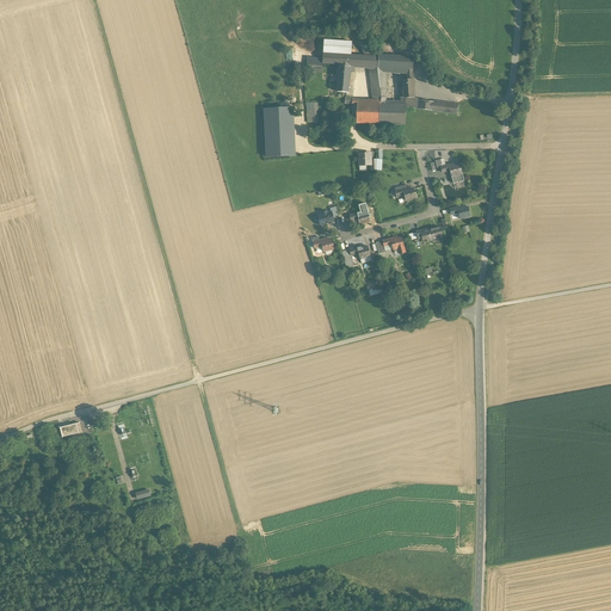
[(353,34),(366,57),(376,57),(362,30),(353,34)]
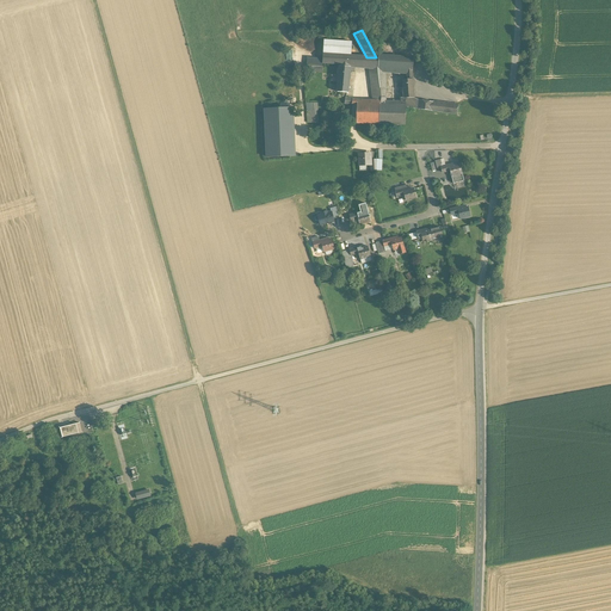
[(351,42),(323,41),(323,54),(339,55),(351,56),(351,42)]
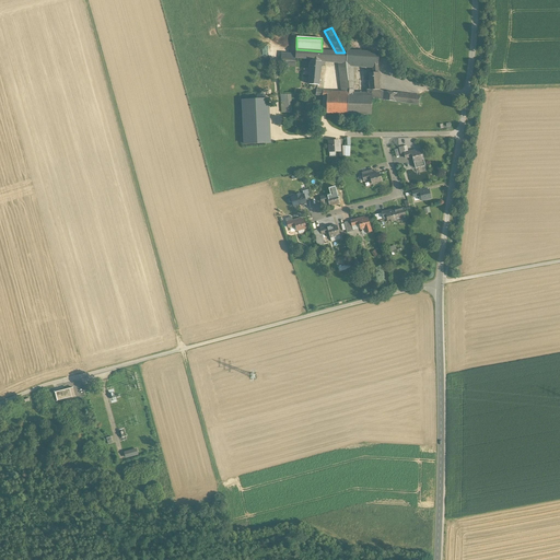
[(311,50),(296,49),(295,54),(295,58),(311,59),(325,60),(340,61),(347,61),(347,53),(345,53),(336,53),(322,51),(311,50)]
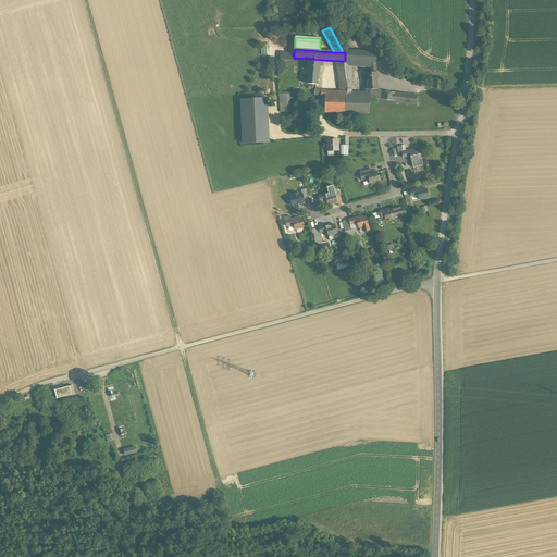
[(345,52),(345,61),(348,61),(350,62),(367,63),(376,64),(376,52),(345,50),(345,52)]
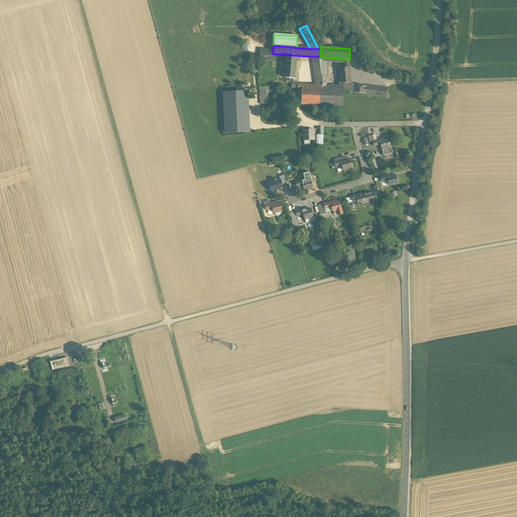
[(296,57),(287,57),(287,65),(281,64),(281,69),(286,70),(286,72),(285,78),(290,79),(289,82),(292,82),(292,83),(293,83),(293,79),(294,79),(296,60),(296,57)]
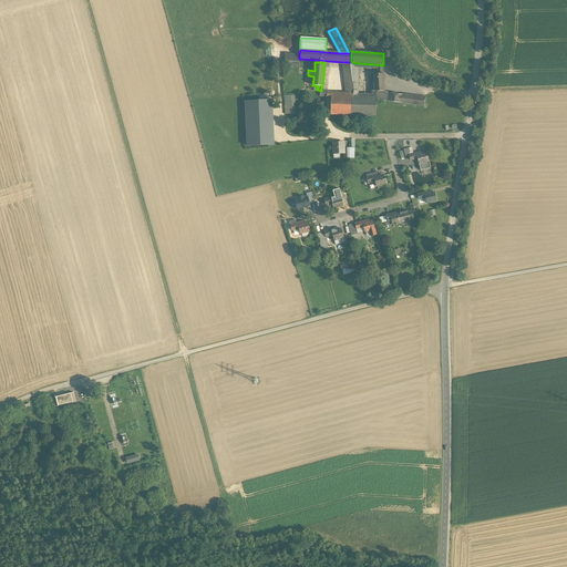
[(351,62),(344,62),(348,92),(353,92),(353,91),(353,89),(351,70),(351,62)]
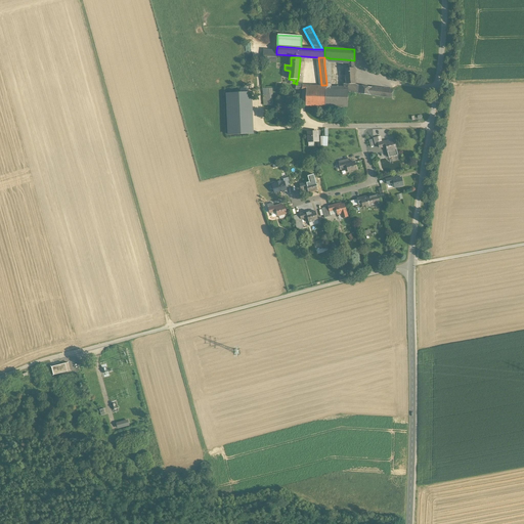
[(345,59),(345,69),(354,68),(354,60),(345,59)]
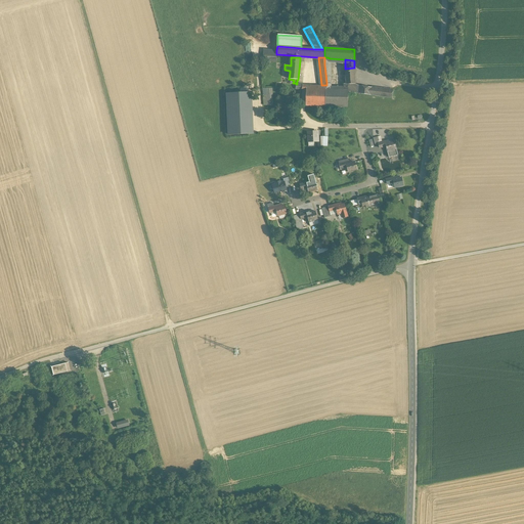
[(354,68),(345,69),(346,76),(343,76),(344,79),(346,79),(346,84),(348,84),(350,84),(352,84),(355,84),(354,68)]
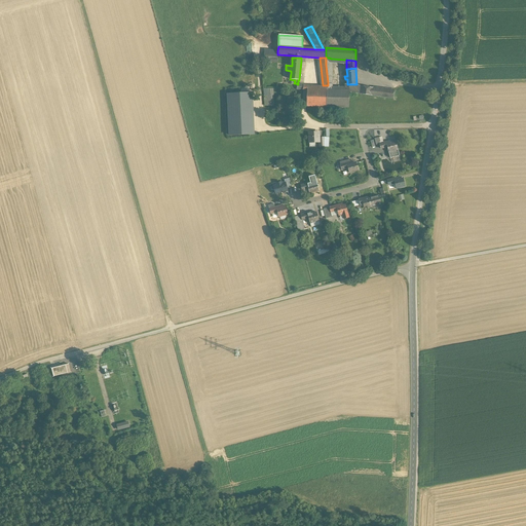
[(347,84),(345,84),(344,90),(331,90),(332,84),(330,84),(330,81),(328,82),(328,84),(328,85),(328,87),(327,106),(348,107),(349,94),(349,88),(349,84),(347,84)]
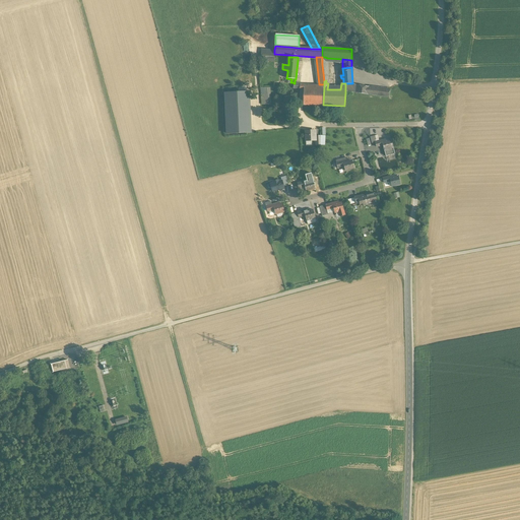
[(347,87),(345,87),(345,92),(355,93),(355,92),(356,85),(352,83),(349,83),(349,87),(347,87)]
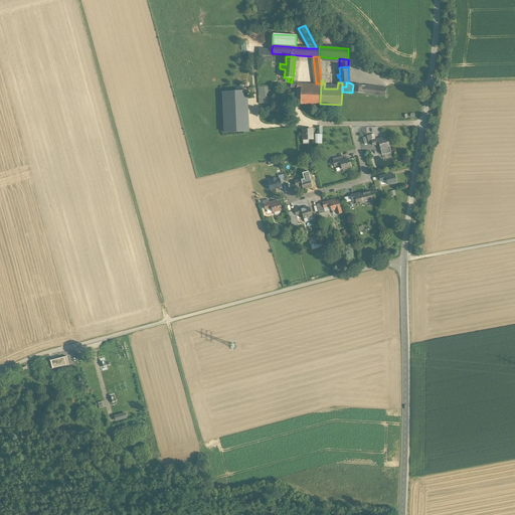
[(364,94),(365,86),(353,84),(352,92),(364,94)]
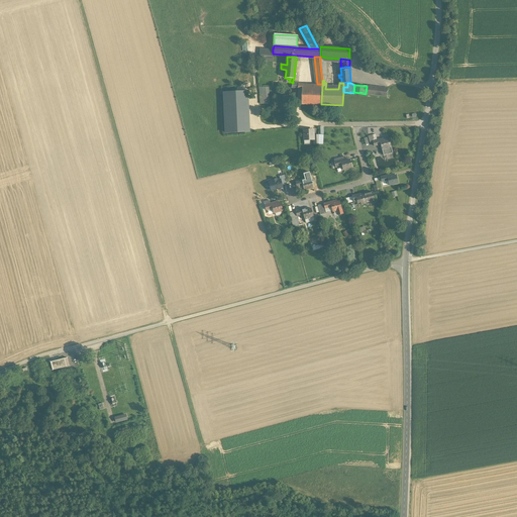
[(314,86),(314,89),(302,88),(302,104),(321,104),(322,86),(314,86)]
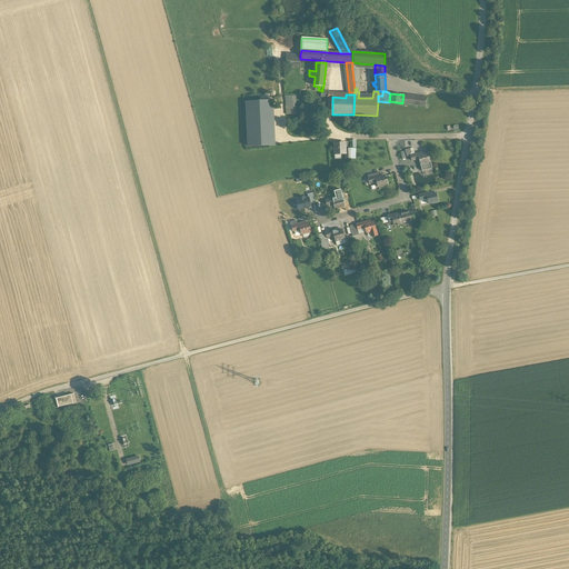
[(427,98),(403,95),(402,103),(426,107),(427,101),(427,98)]
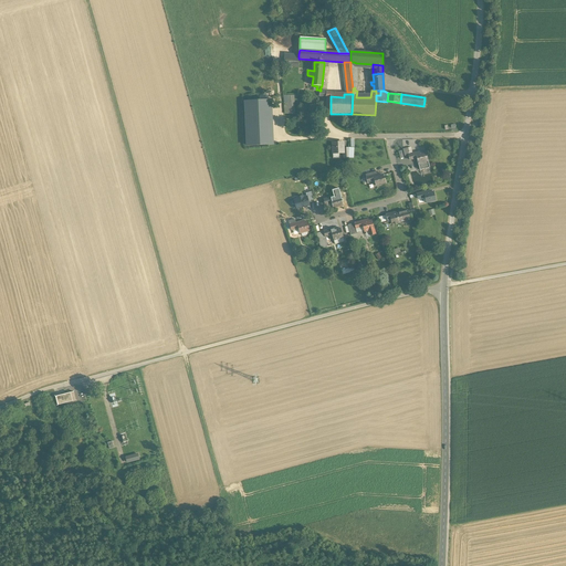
[(250,146),(278,145),(275,100),(248,101),(250,146)]
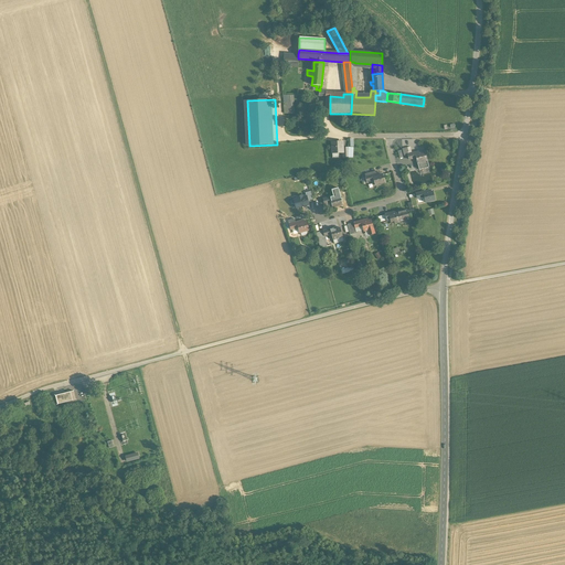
[(342,141),(332,142),(332,153),(339,152),(343,152),(343,148),(342,141)]
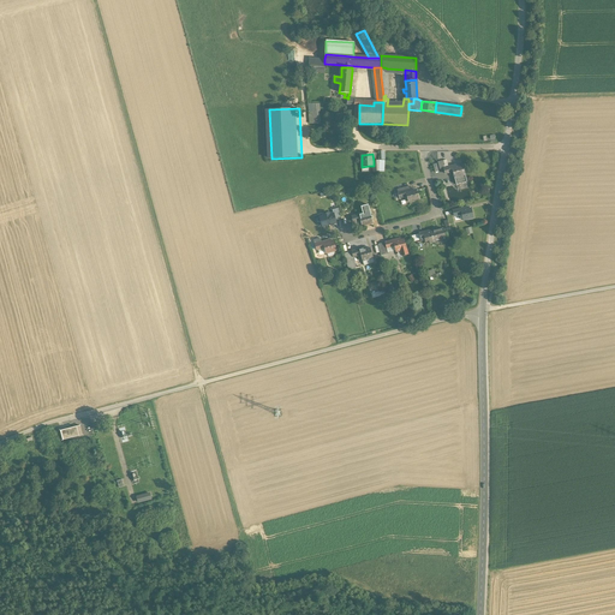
[(463,166),(455,167),(455,166),(452,167),(453,172),(457,185),(467,181),(463,166)]
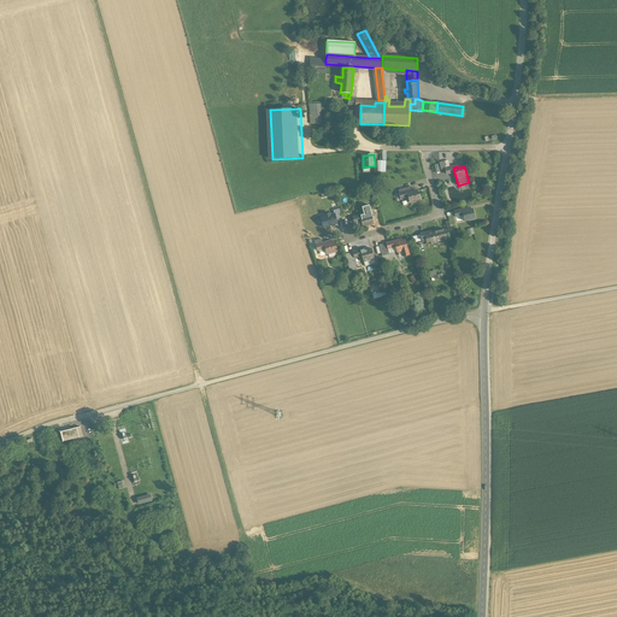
[(405,192),(399,194),(400,199),(409,197),(410,203),(421,200),(418,191),(411,192),(411,191),(405,192)]
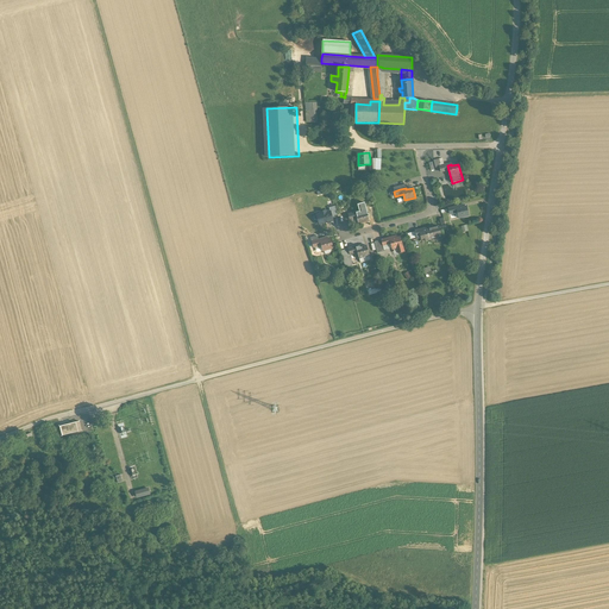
[(364,203),(358,205),(359,212),(349,215),(350,220),(351,220),(353,226),(369,221),(366,212),(364,203)]
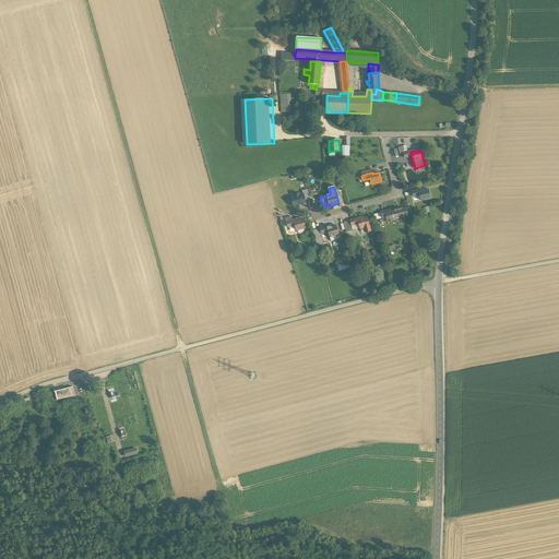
[(428,190),(423,191),(421,189),(412,192),(413,197),(419,195),(420,201),(430,199),(428,190)]
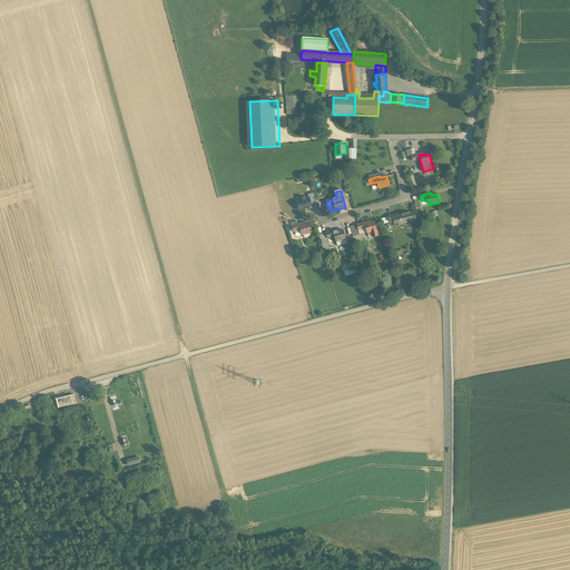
[(311,205),(308,198),(305,199),(304,198),(300,199),(301,200),(296,202),(298,210),(312,207),(311,205)]
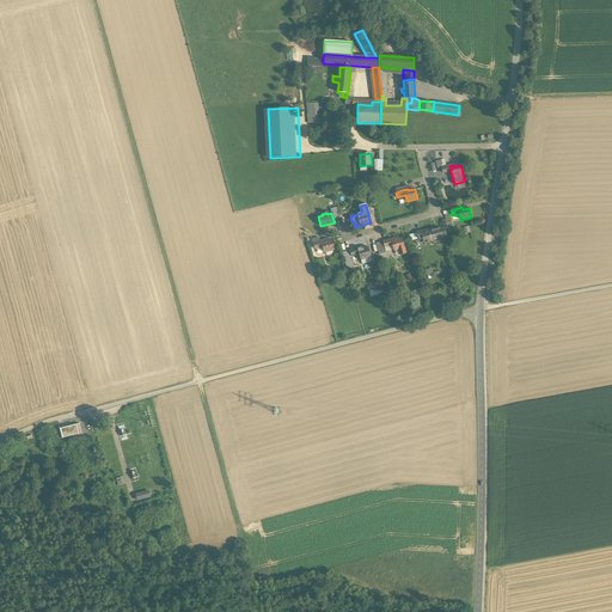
[(441,228),(429,231),(428,230),(421,231),(423,239),(423,238),(423,237),(426,236),(428,242),(444,238),(441,228)]
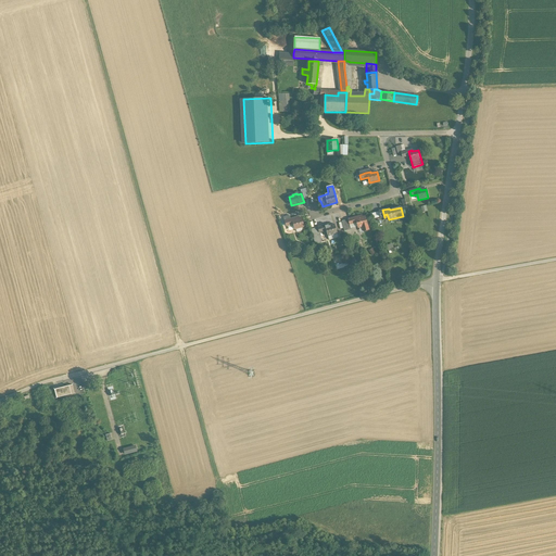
[(365,216),(359,218),(358,216),(348,219),(350,224),(354,223),(353,222),(356,220),(357,228),(362,227),(367,225),(365,216)]
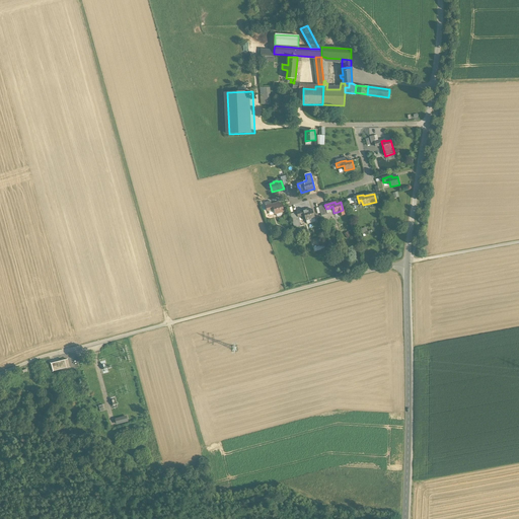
[(282,204),(276,205),(276,204),(266,207),(267,211),(272,210),(271,209),(274,208),(275,214),(276,214),(280,213),(284,212),(282,204)]
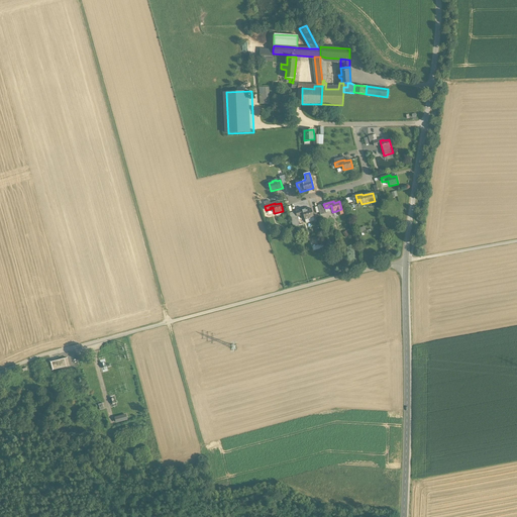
[(323,204),(317,206),(319,212),(320,215),(326,214),(325,208),(323,204)]
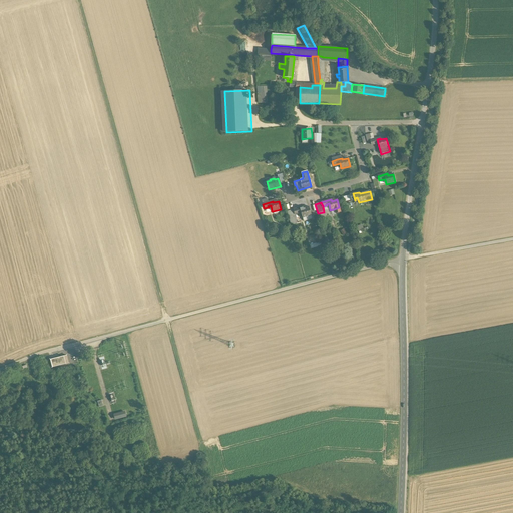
[(309,207),(306,208),(305,206),(300,208),(301,213),(302,217),(310,215),(311,215),(309,207)]
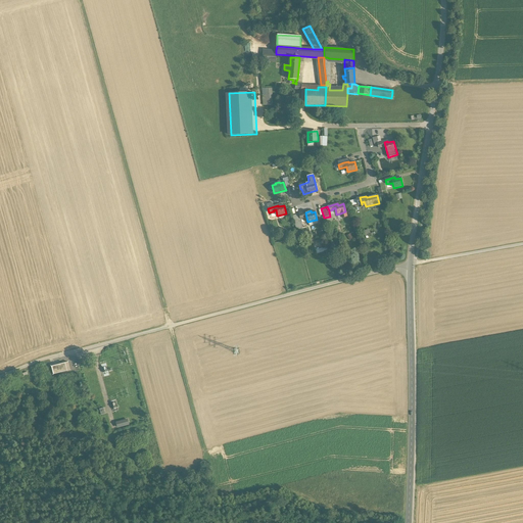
[(301,221),(297,222),(296,215),(293,216),(296,230),(302,228),(301,221)]
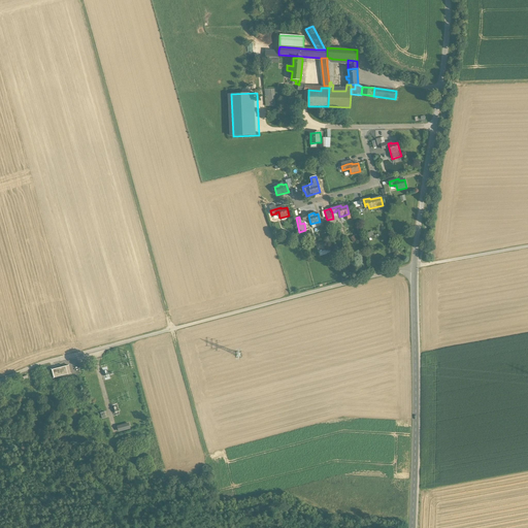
[(68,365),(52,370),(54,377),(70,373),(68,365)]
